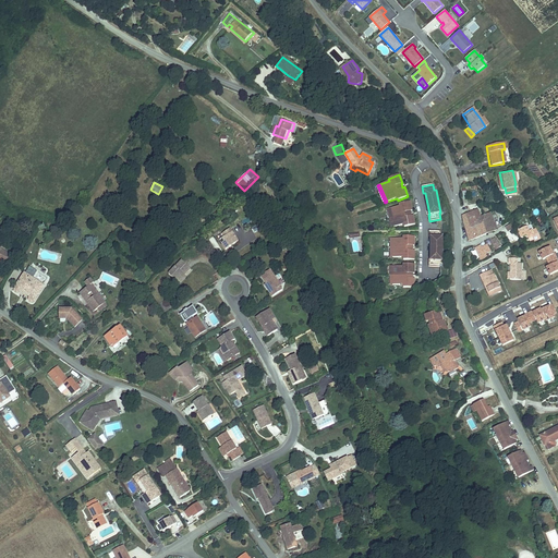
[(415,225),(413,215),(412,215),(411,210),(412,210),(410,202),(399,204),(400,206),(389,208),(393,227),(404,225),(404,227),(415,225)]
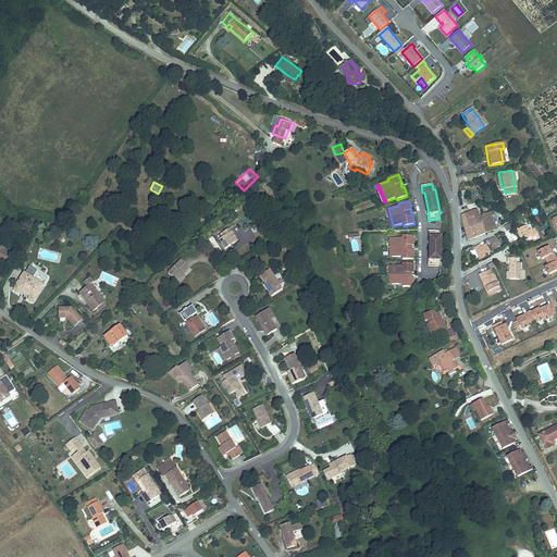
[(475,210),(463,214),(469,227),(475,225),(477,230),(479,230),(477,225),(474,220),(480,218),(475,210)]
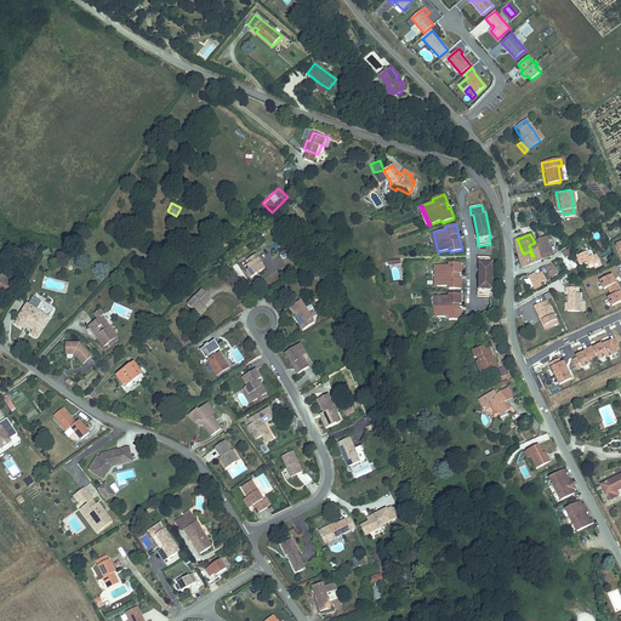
[(517,239),(513,241),(520,268),(528,265),(527,258),(531,256),(530,251),(523,254),(517,239)]
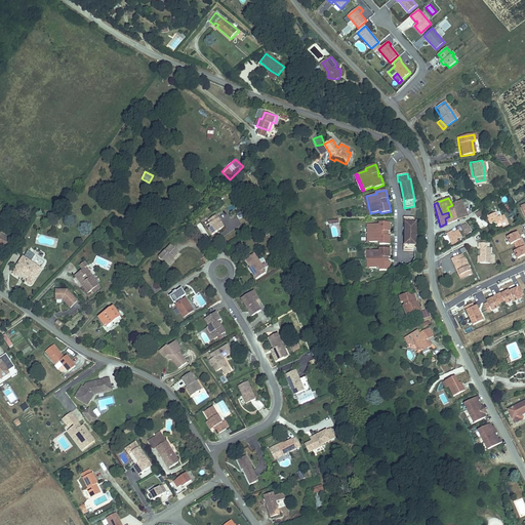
[(460,202),(452,205),(447,207),(449,212),(453,210),(457,219),(467,216),(460,202)]
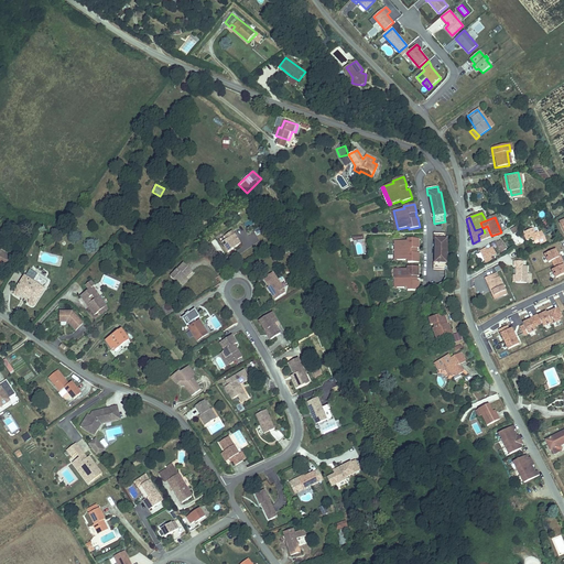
[(485,232),(487,238),(491,236),(487,226),(483,228),(485,232)]
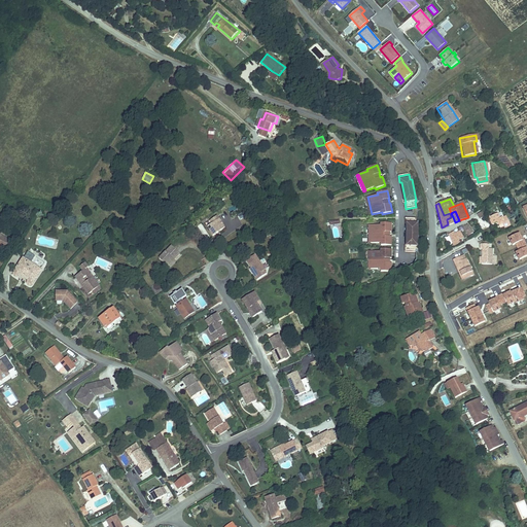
[(489,217),(491,223),(496,222),(497,225),(501,224),(502,227),(510,225),(505,217),(499,219),(497,214),(489,217)]
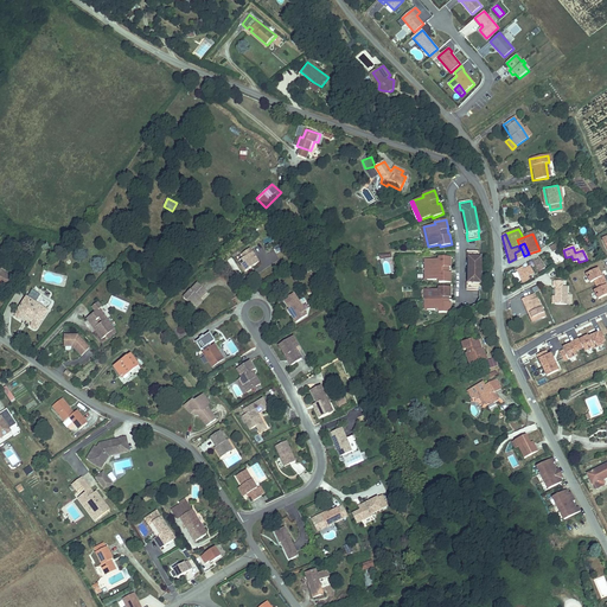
[(250,249),(246,253),(249,256),(246,259),(240,262),(246,272),(260,261),(250,249)]
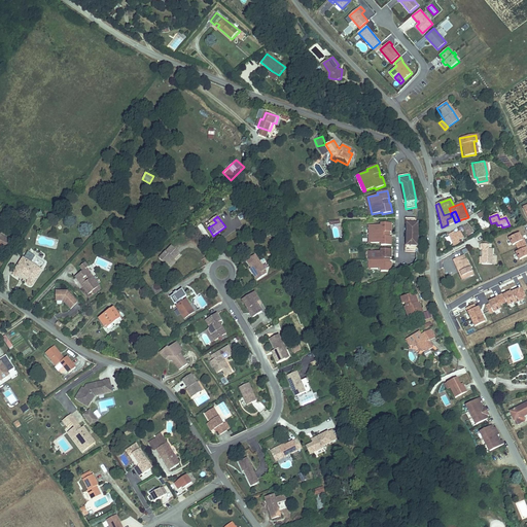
[(418,246),(418,224),(417,224),(417,218),(406,218),(406,224),(408,224),(408,246),(406,246),(406,252),(417,252),(417,246),(418,246)]
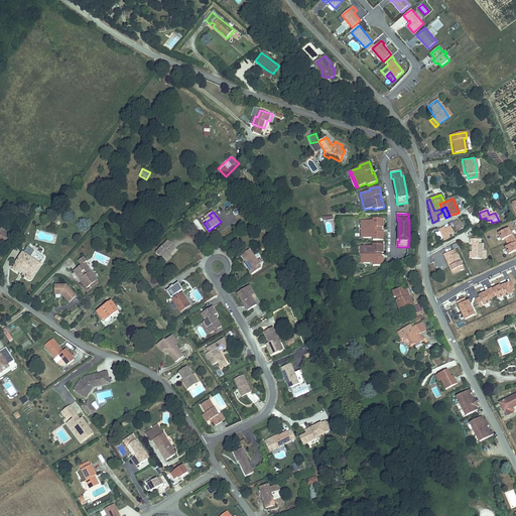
[(384,240),(384,231),(382,231),(382,227),(383,227),(383,219),(373,219),(373,221),(363,221),(364,238),(373,238),(373,240),(384,240)]
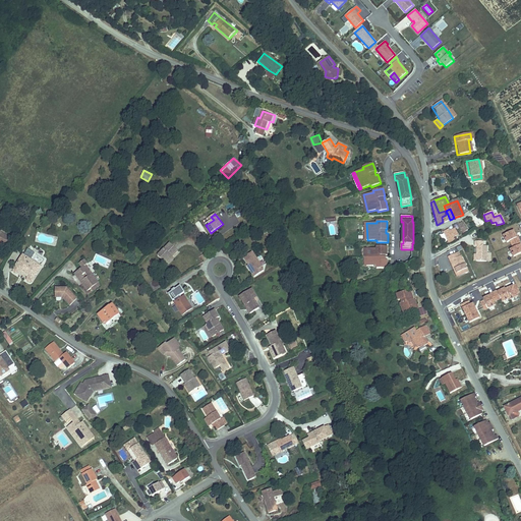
[(460,224),(458,222),(456,223),(462,232),(467,230),(462,222),(460,224)]
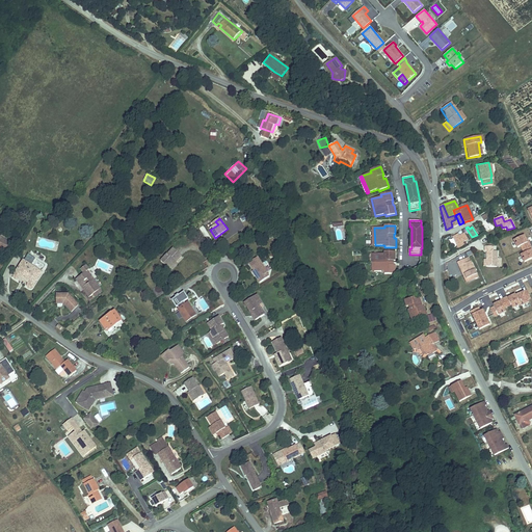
[(462,234),(457,236),(461,242),(467,239),(462,234)]
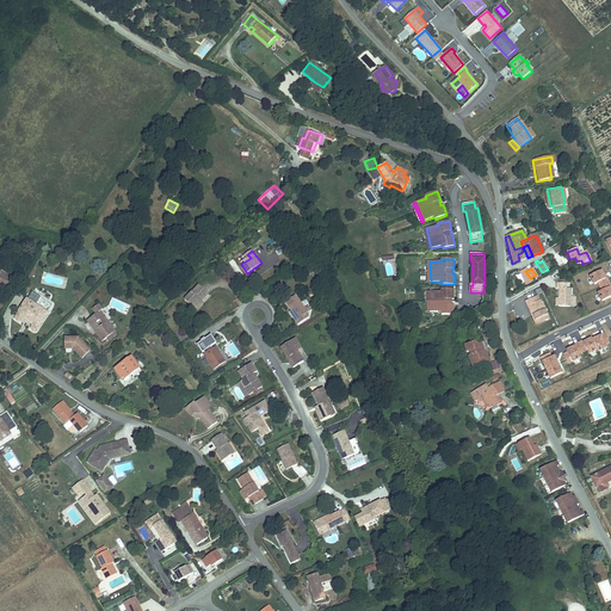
[(520,271),(526,285),(532,282),(530,278),(525,271),(524,270),(520,271)]
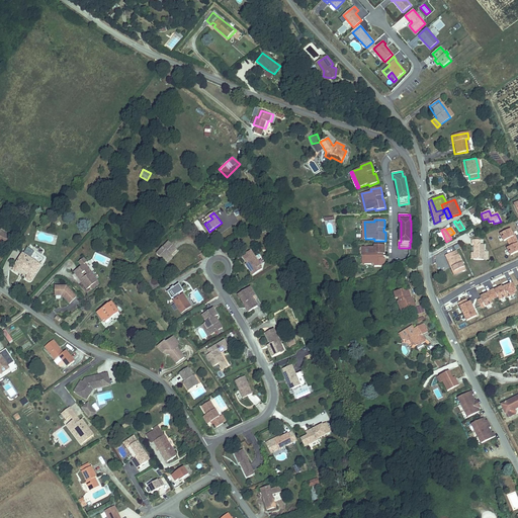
[(516,243),(513,236),(512,236),(510,233),(508,229),(499,234),(502,241),(504,240),(507,247),(506,248),(509,255),(517,250),(517,249),(517,247),(515,244),(516,243)]
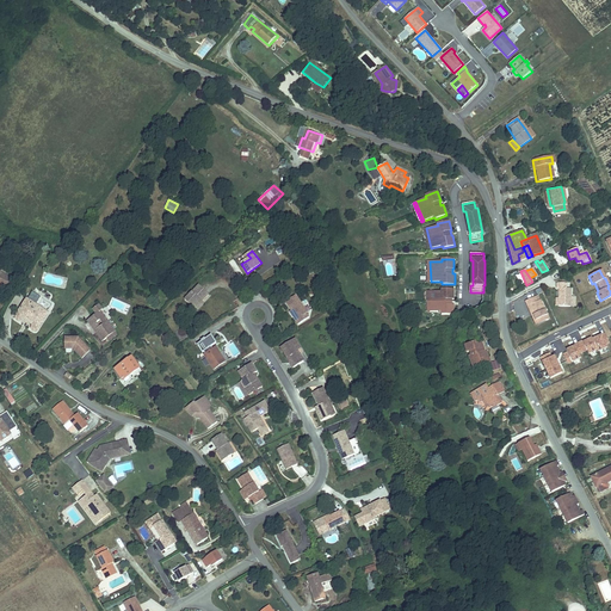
[(0,285),(8,290),(13,281),(0,273),(0,285)]
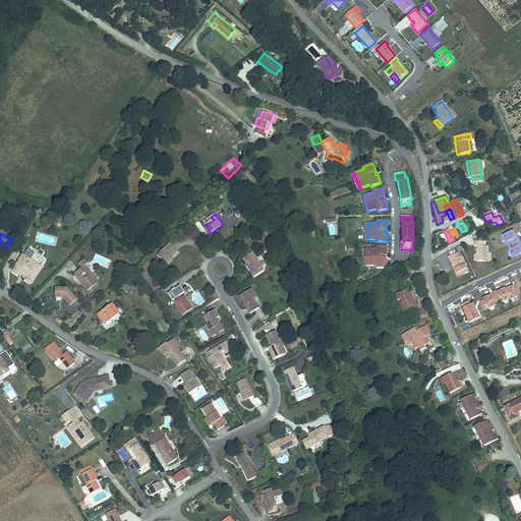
[(476,253),(475,259),(486,261),(486,244),(481,244),(481,241),(474,241),(474,245),(476,245),(476,253)]
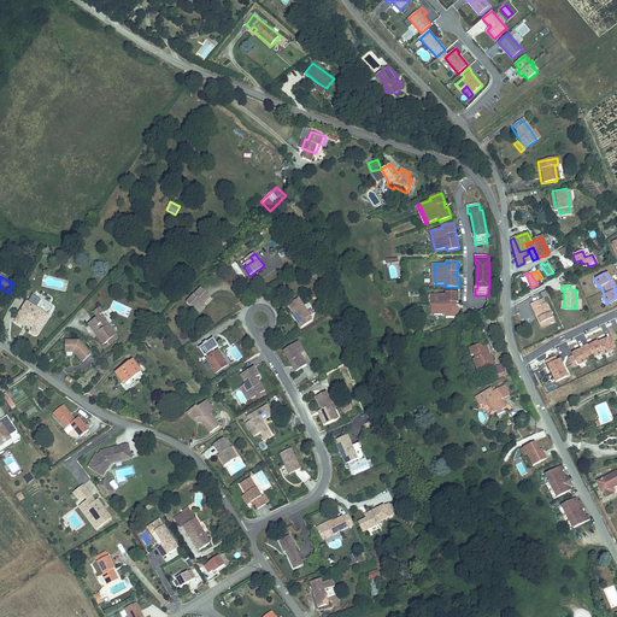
[(188,303),(197,311),(204,303),(205,304),(212,297),(203,287),(188,303)]
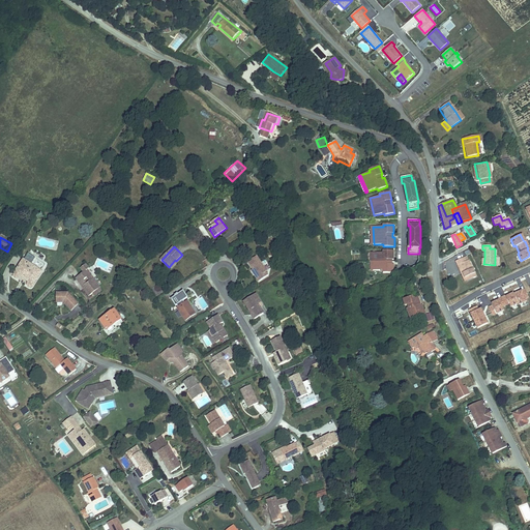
[(24,258),(31,264),(38,254),(31,248),(24,258)]
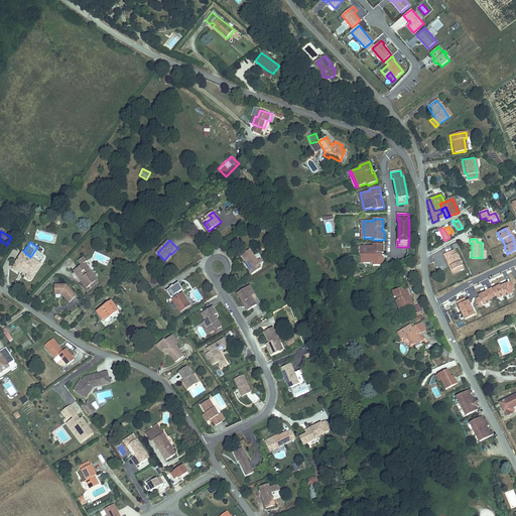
[(384,266),(384,257),(382,257),(382,253),(384,253),(384,244),(373,244),(373,246),(364,246),(364,264),(374,264),(374,266),(384,266)]
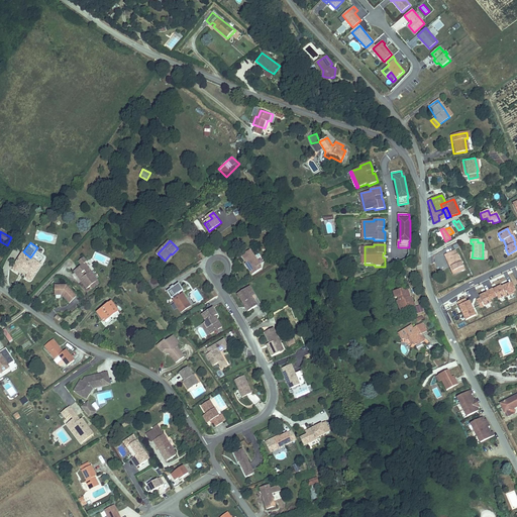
[(250,249),(242,255),(251,270),(249,271),(252,275),(262,269),(260,266),(260,265),(250,249)]
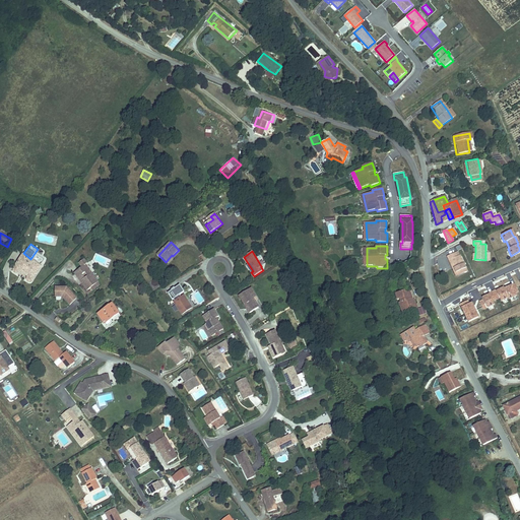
[(446,256),(448,260),(449,260),(454,271),(464,268),(458,255),(455,257),(453,253),(446,256)]
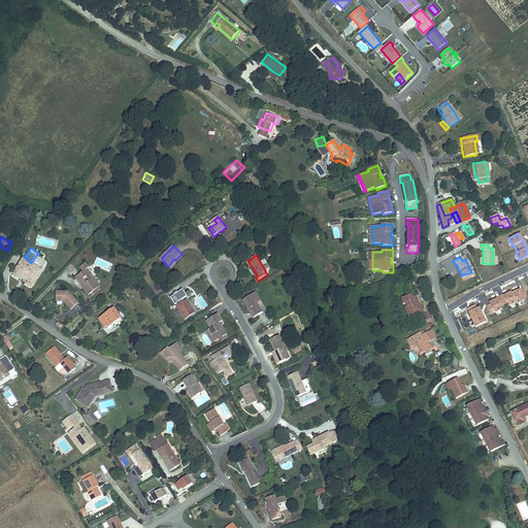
[(174,259),(168,266),(170,268),(177,262),(175,260),(174,259)]
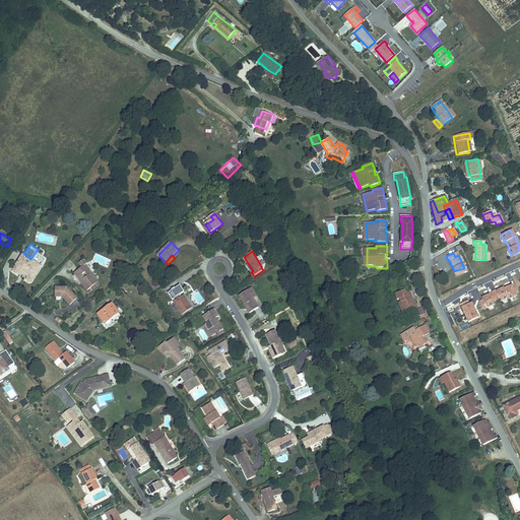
[(21,256),(13,269),(13,272),(15,272),(17,272),(18,271),(26,276),(25,278),(26,279),(26,281),(27,281),(29,281),(31,278),(39,267),(21,256)]
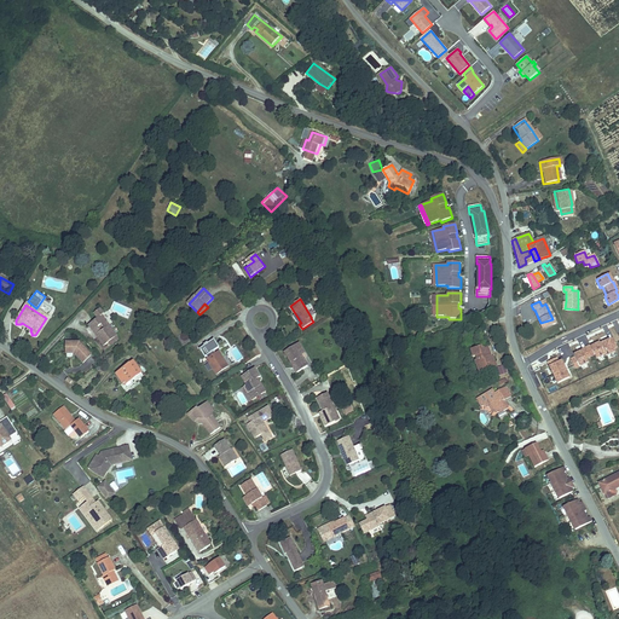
[(97,319),(91,324),(94,329),(92,330),(97,337),(98,336),(104,345),(114,336),(111,333),(113,331),(102,316),(103,314),(99,310),(93,314),(97,319)]
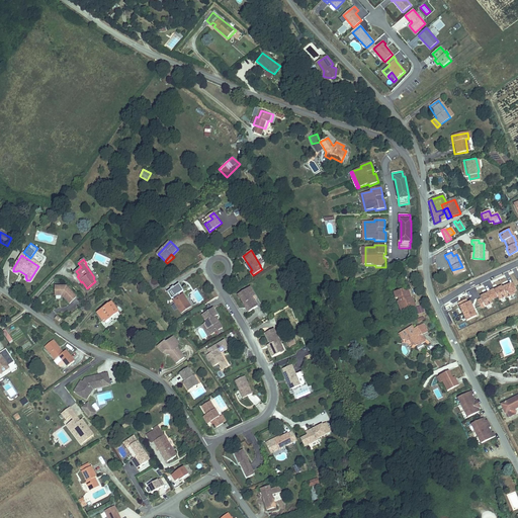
[(447,259),(446,259),(453,274),(463,270),(462,267),(452,270),(447,259)]
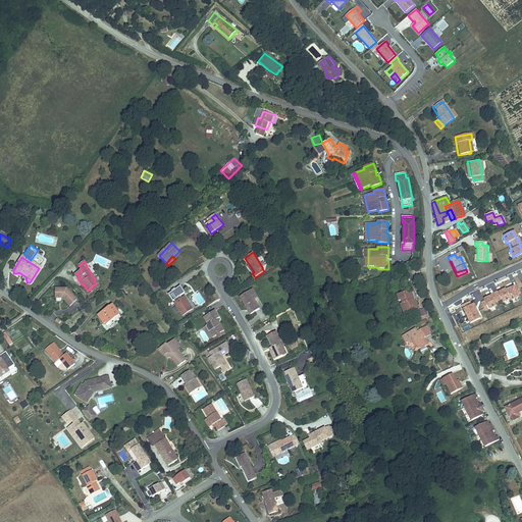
[(73,268),(76,273),(82,269),(79,265),(73,268)]
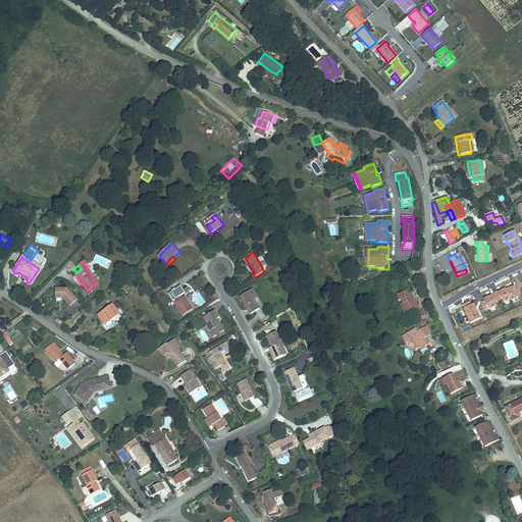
[(10,273),(5,285),(13,290),(18,277),(10,273)]
